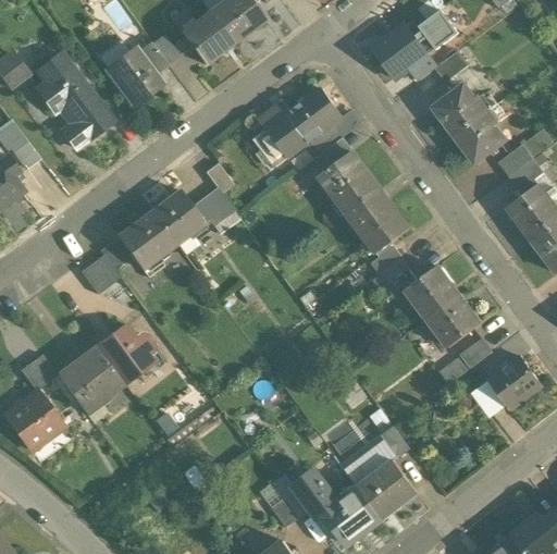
[(203,0),(211,11),(224,0),(203,0)]
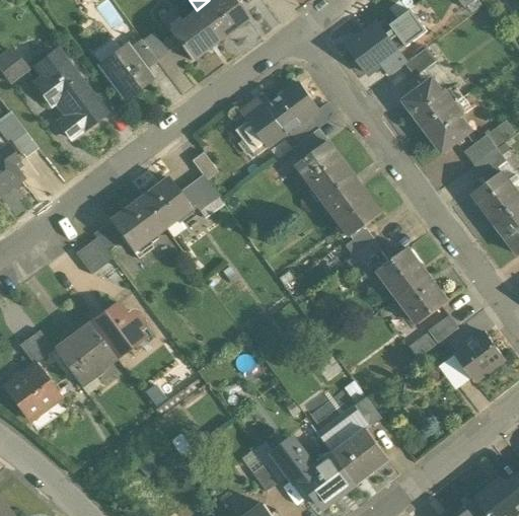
[(209,0),(197,10),(218,40),(246,18),(232,0),(209,0)]
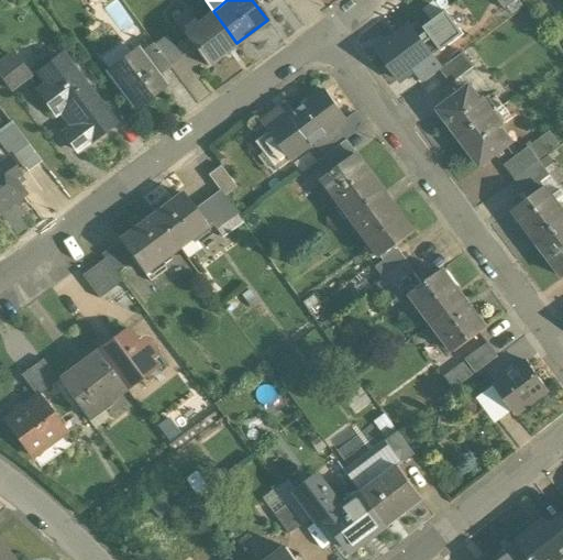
[(187,8),(173,19),(184,33),(197,22),(187,8)]
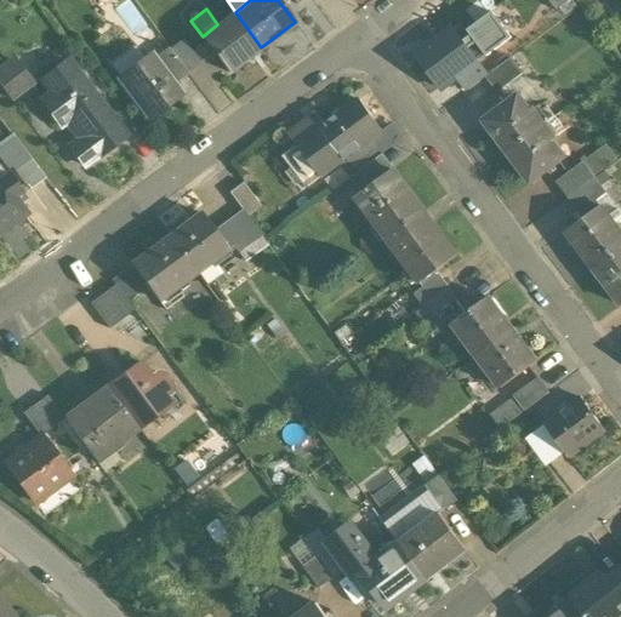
[(217,24),(203,36),(229,72),(261,47),(235,12),(217,24)]
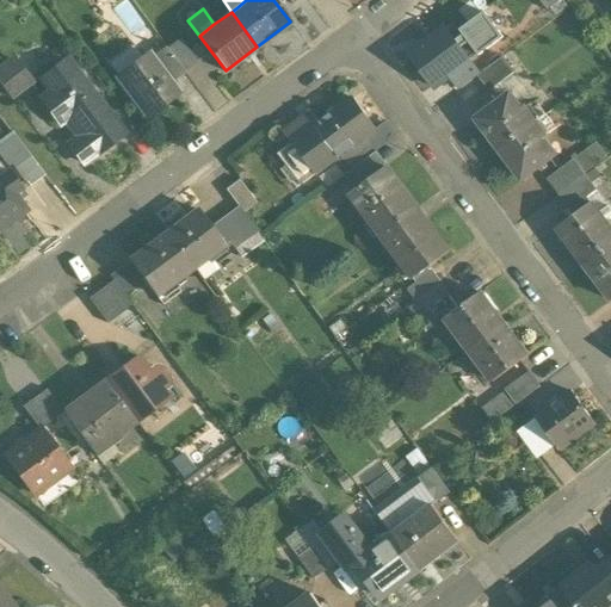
[(480,73),(446,28),(411,53),(434,85),(450,74),(460,87),(480,73)]
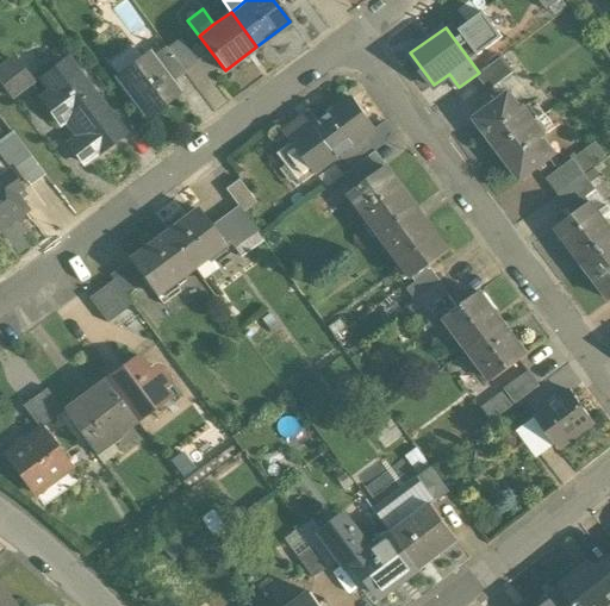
[(199,60),(181,37),(168,47),(185,69),(199,60)]
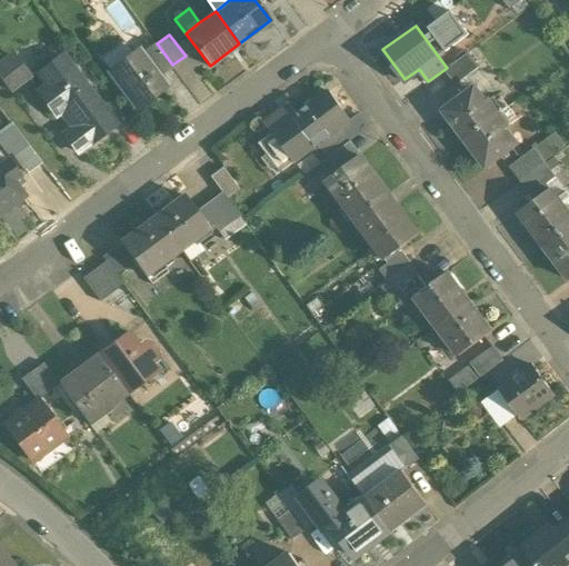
[(137,58),(120,36),(97,53),(137,108),(165,86),(158,76),(141,55),(137,58)]
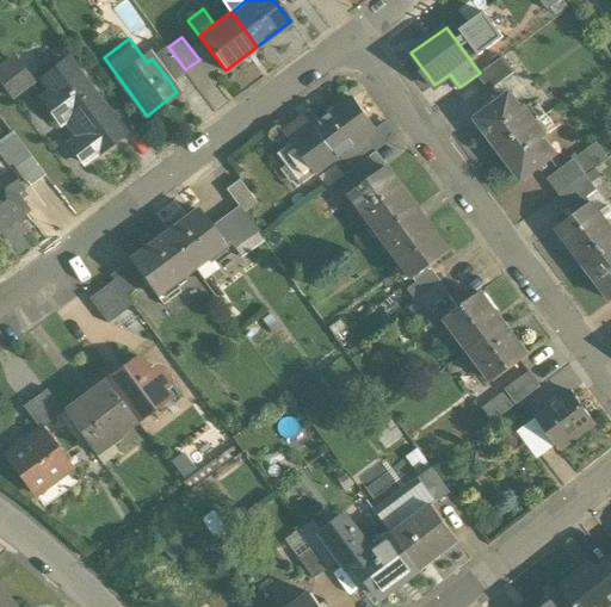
[(185,69),(168,47),(152,59),(170,81),(185,69)]
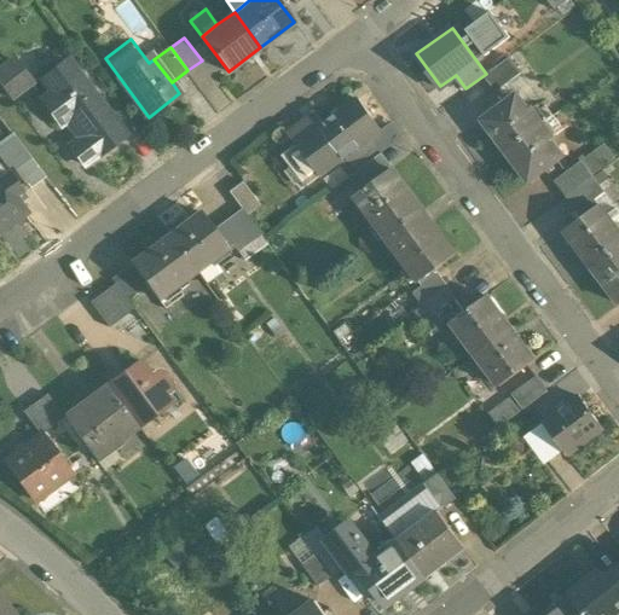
[(0,83),(10,96),(33,77),(11,51),(0,59),(0,83)]
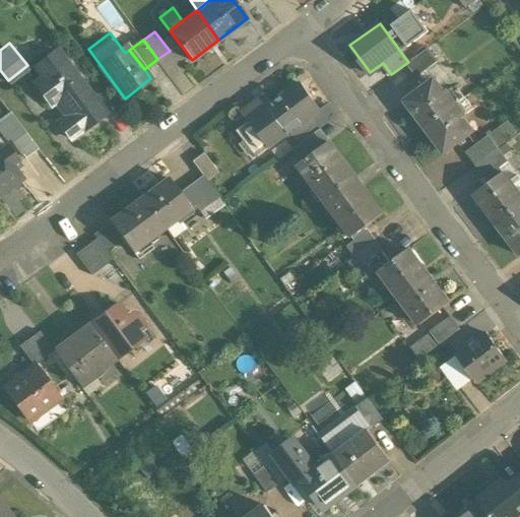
[(429,48),(408,62),(418,75),(438,60),(429,48)]
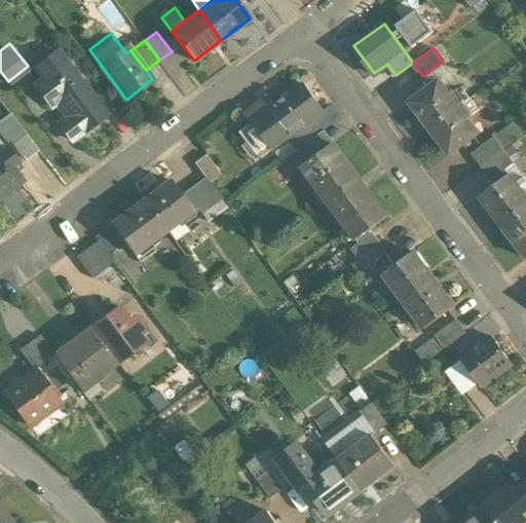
[(61,51),(39,68),(45,76),(67,60),(61,51)]
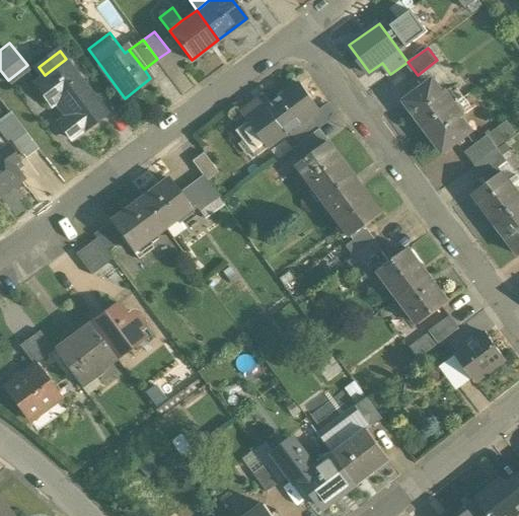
[(105,113),(66,59),(45,75),(34,82),(52,104),(60,98),(70,113),(59,122),(71,138),(105,113)]
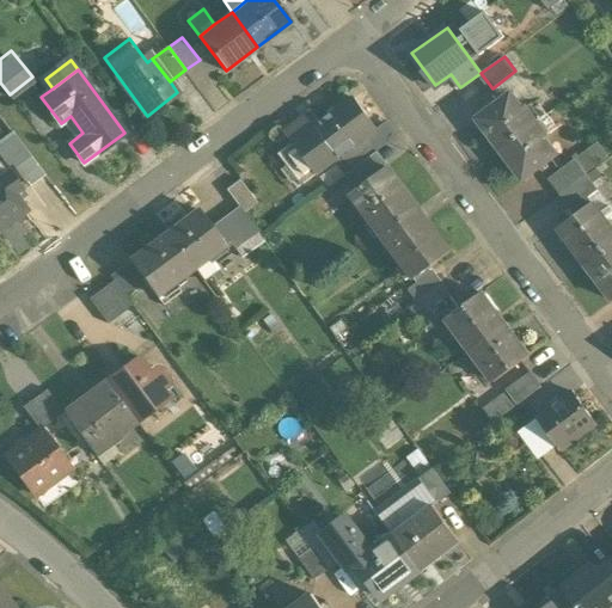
[(512,92),(477,117),(501,148),(538,121),(527,106),(524,108),(512,92)]
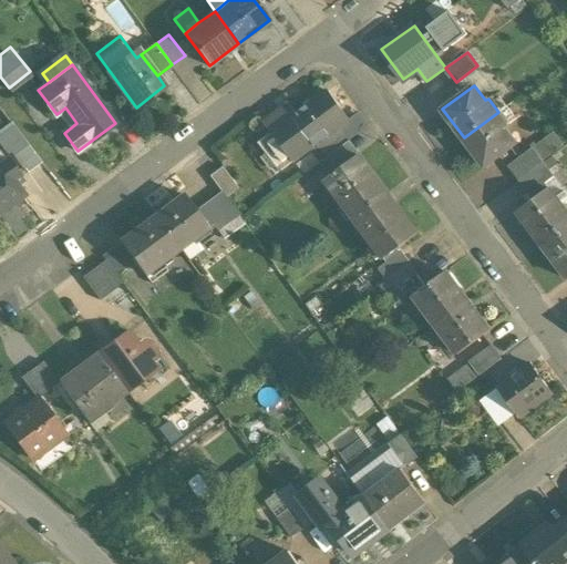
[(350,119),(328,90),(298,113),(319,142),(341,125),(350,119)]
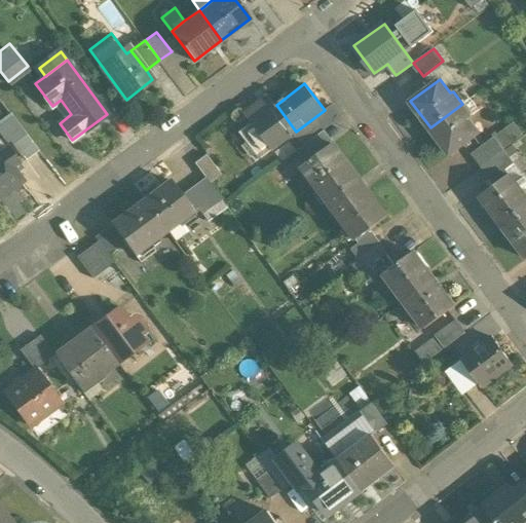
[(270,97),(247,113),(254,122),(242,132),(261,157),(296,132),(276,105),(270,97)]
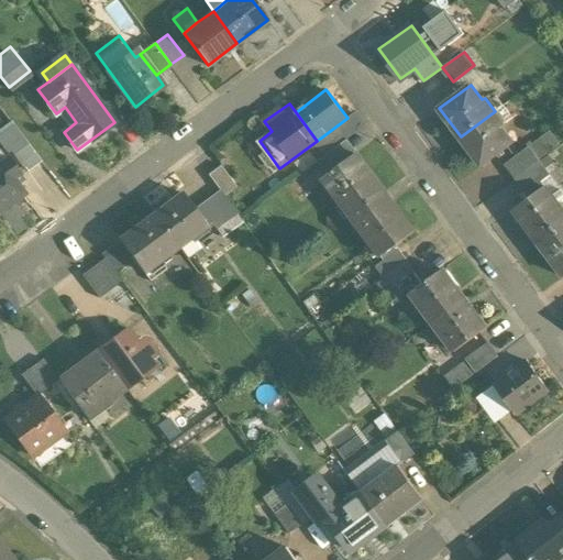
[(348,118),(339,124),(349,138),(368,122),(359,109),(348,118)]
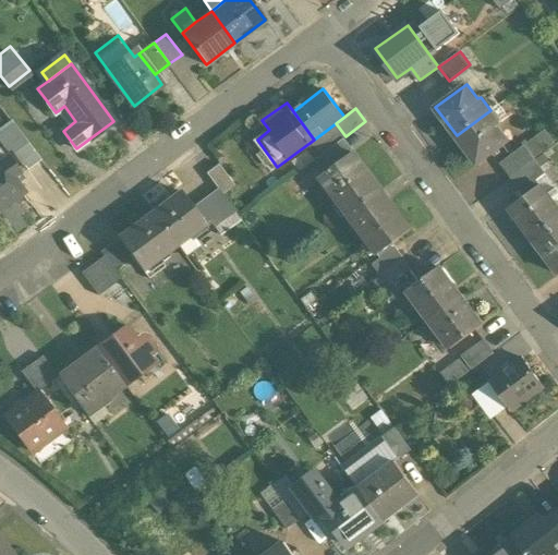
[(490,110),(457,135),(477,163),(509,141),(497,124),(500,122),(490,110)]
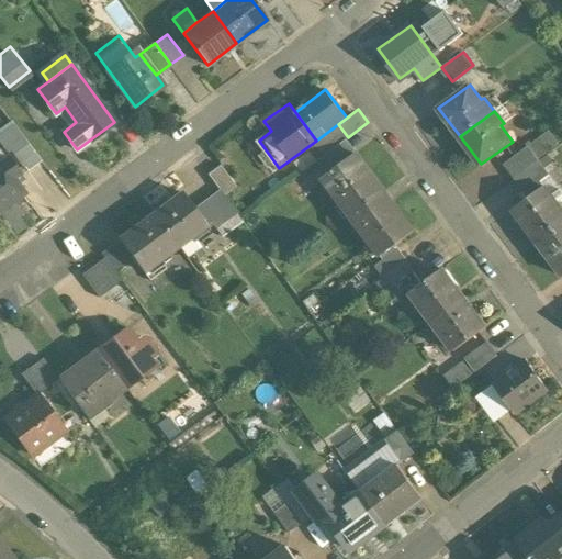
[(338,124),(316,141),(326,153),(340,143),(348,137),(338,124)]
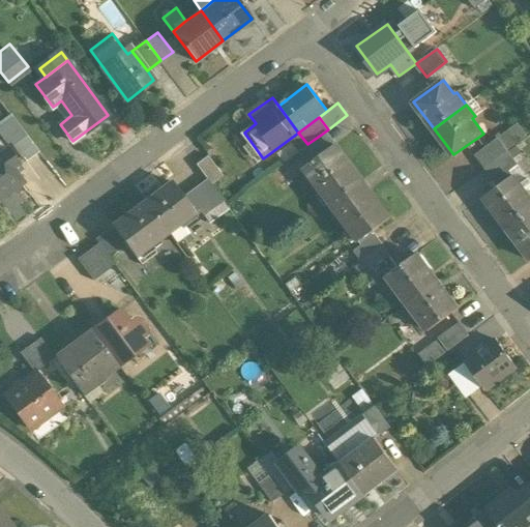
[(16,120),(5,127),(16,141),(26,134),(16,120)]
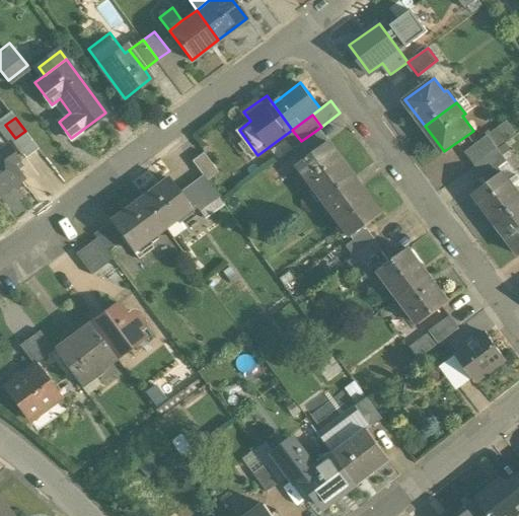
[(25,131),(15,138),(28,154),(38,147),(25,131)]
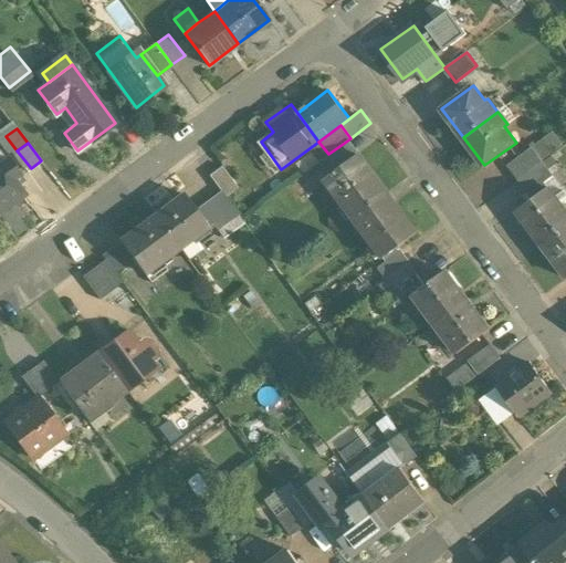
[(328,154),(321,160),(332,175),(354,158),(343,144),(328,154)]
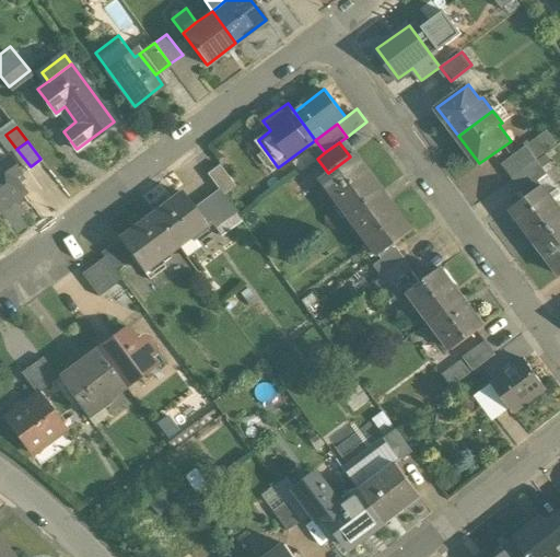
[(524,142),(502,159),(514,174),(536,159),(524,142)]
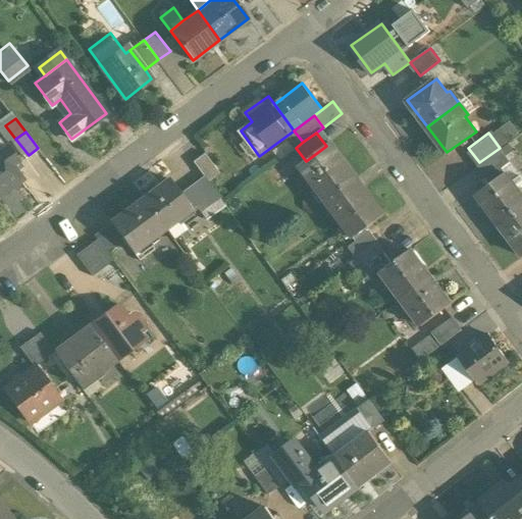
[(358,177),(331,142),(326,146),(306,161),(301,165),(327,200),(358,177)]
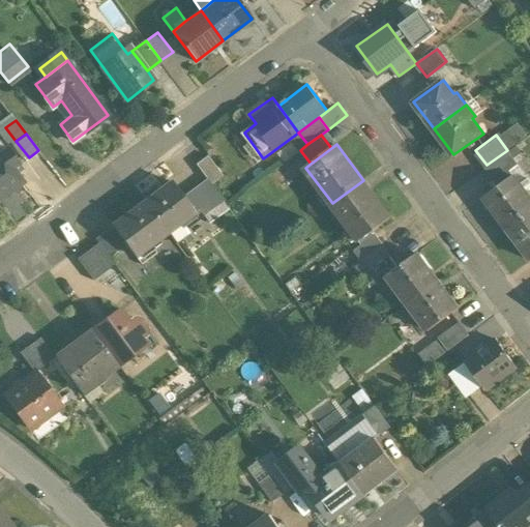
[(7,148),(0,153),(0,197),(22,181),(11,167),(18,163),(7,148)]
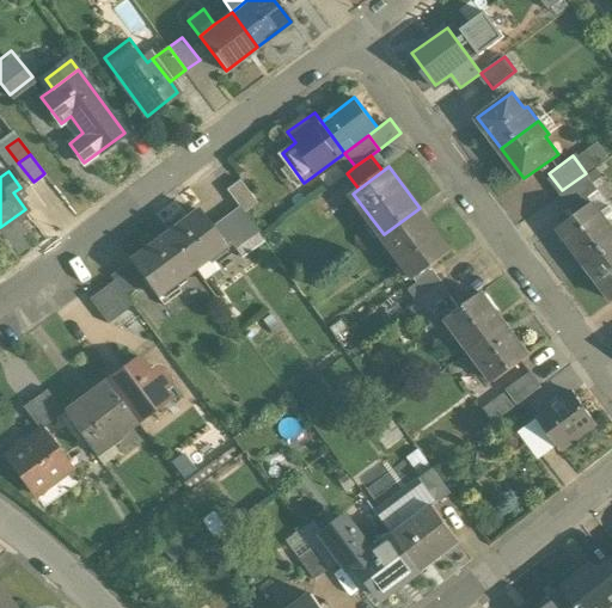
[(586,173),(562,190),(574,207),(579,203),(583,210),(594,202),(588,195),(597,189),(586,173)]
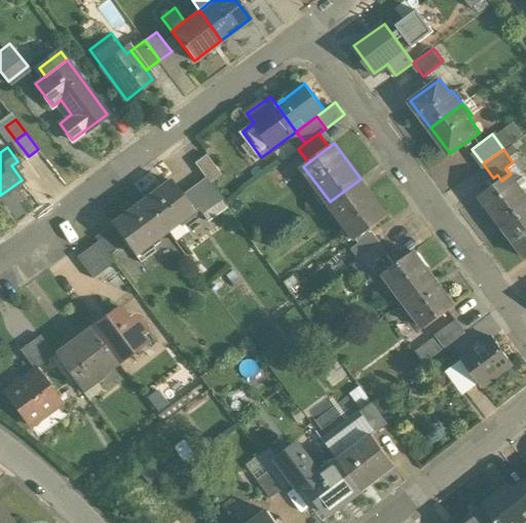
[(220,174),(205,154),(195,162),(205,176),(210,181),(220,174)]
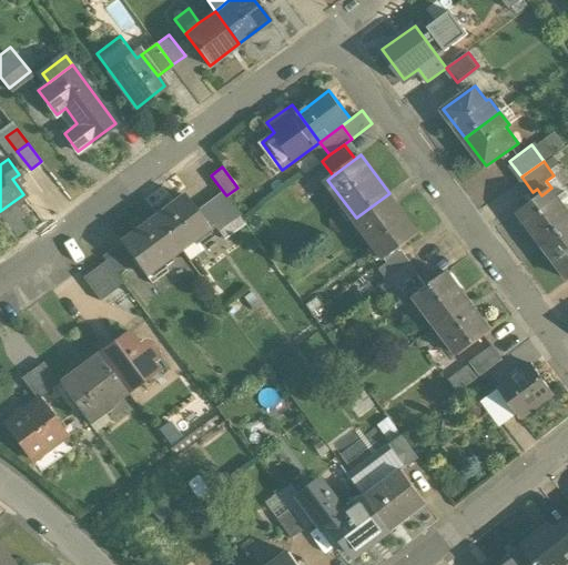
[(541,195),(519,211),(545,244),(567,225),(567,211),(551,188),(541,195)]
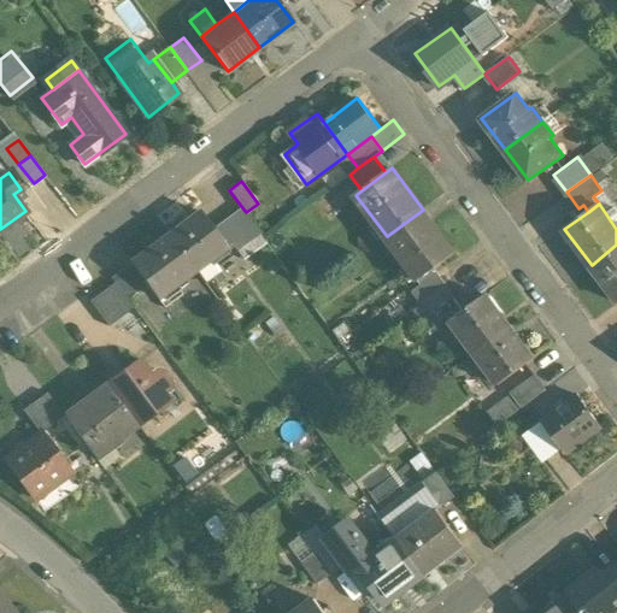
[(241,206),(218,223),(235,245),(238,248),(259,231),(246,212),(241,206)]
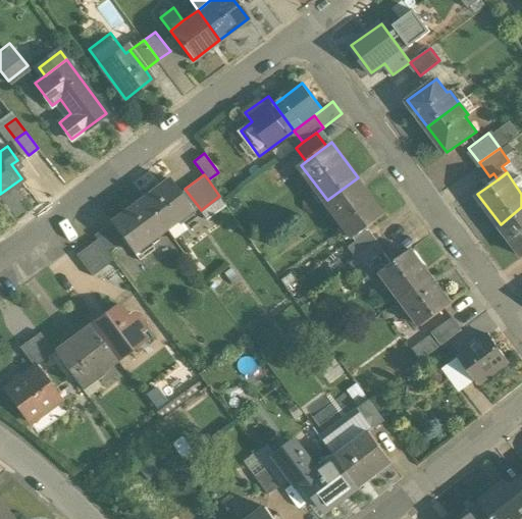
[(385,213),(358,177),(327,200),(355,237),(368,225),(385,213)]
